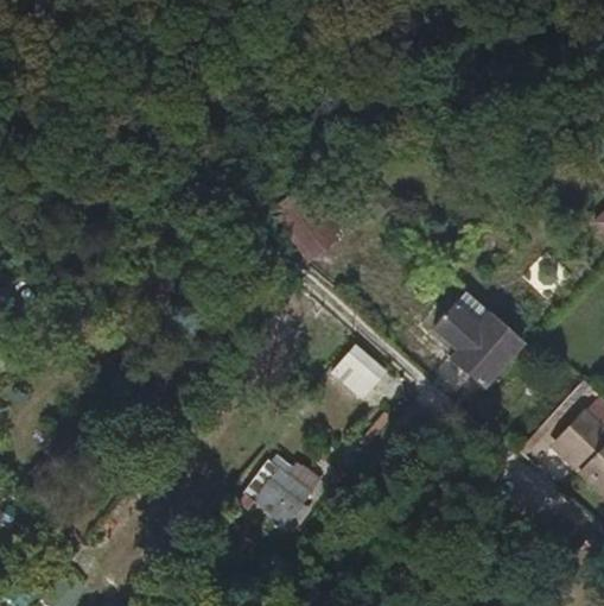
[(304,188),(272,207),(307,257),(339,235),(304,188)]
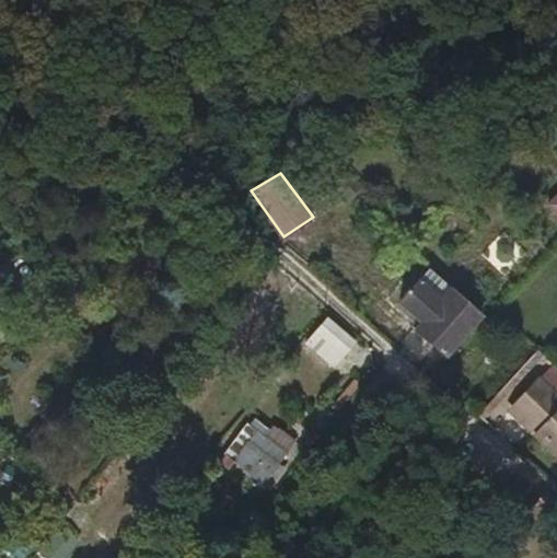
[(480,255),(503,272),(522,248),(500,231),(480,255)]
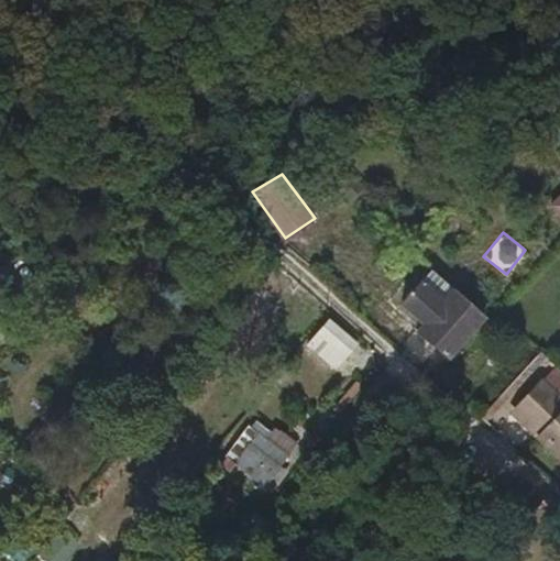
[(416,329),(445,354),(480,315),(451,290),(443,300),(421,282),(401,304),(423,323),(416,329)]
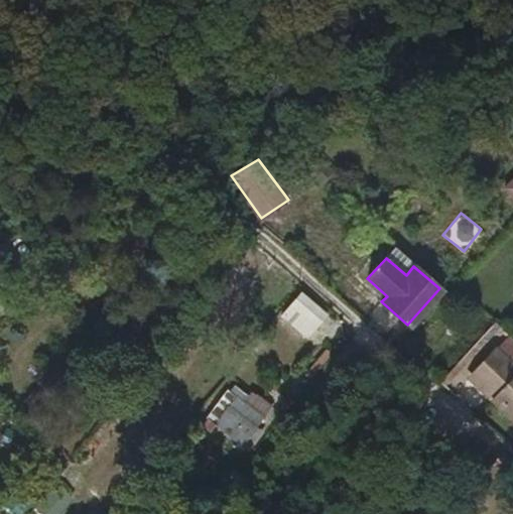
[(280,314),(278,312),(270,322),(281,331),(287,323),(305,337),(327,312),(301,290),(280,314)]
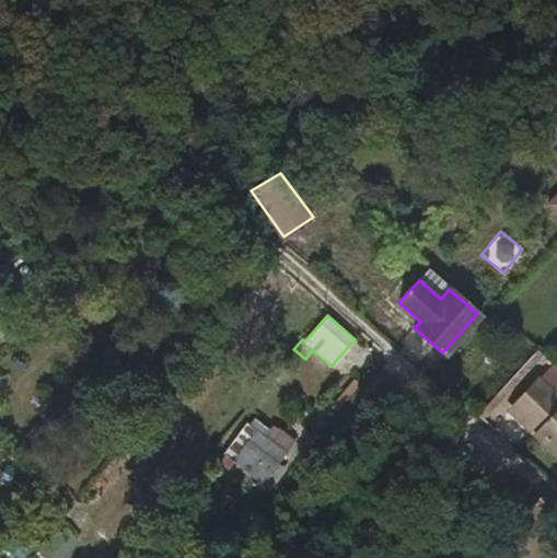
[(507,411),(531,433),(535,429),(556,406),(556,395),(538,379),(507,411)]
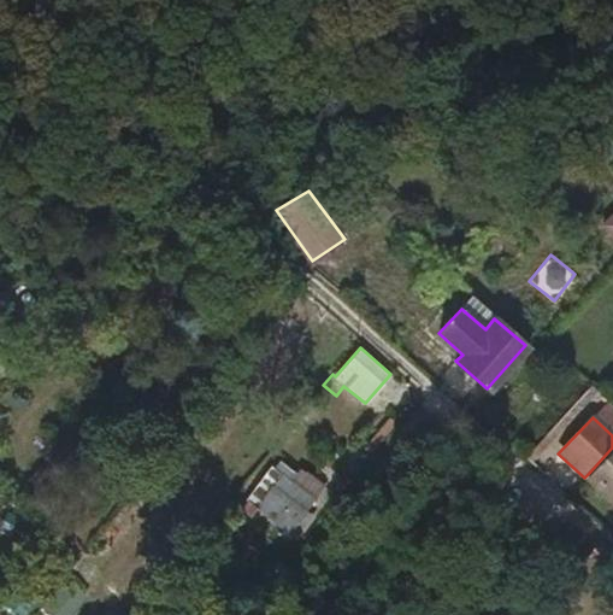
[(612,447),(589,473),(612,495),(612,447)]
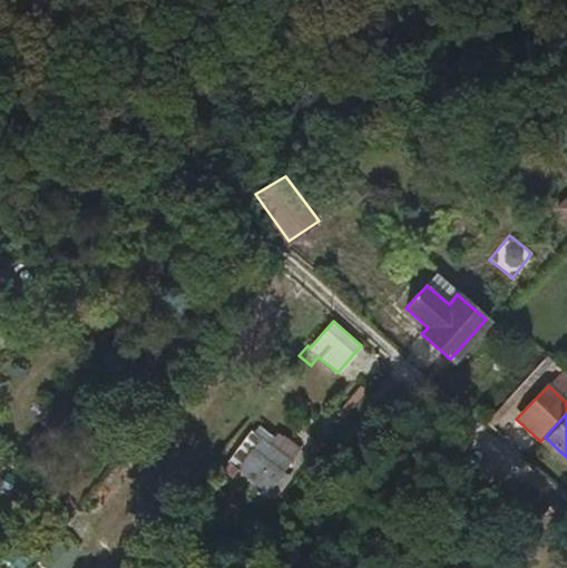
[(254,430),(292,459),(300,447),(282,432),(277,438),(260,423),(254,430)]
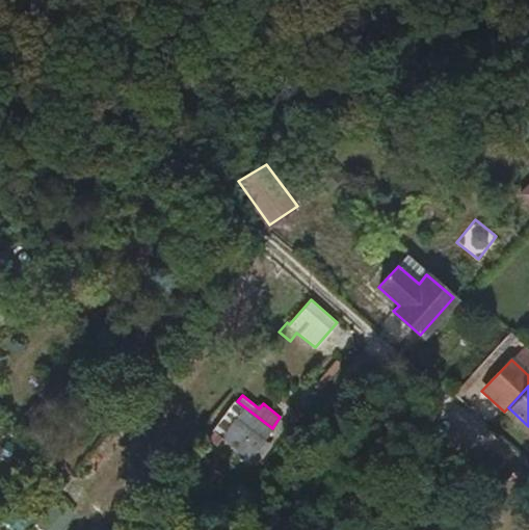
[(248,458),(272,428),(237,401),(235,400),(207,436),(215,444),(221,438),(248,458)]
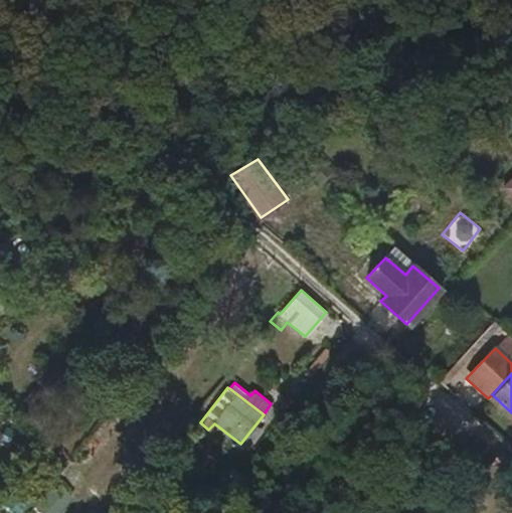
[(511,412),(492,394),(488,398),(511,421),(511,412)]
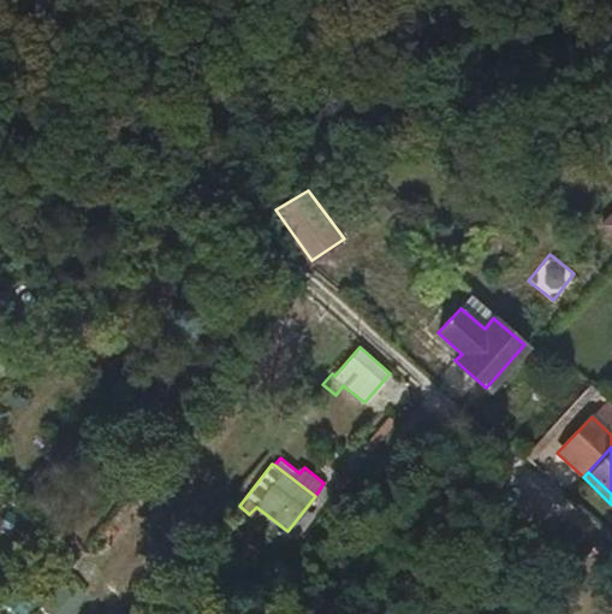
[(287,531),(299,541),(326,507),(315,496),(287,531)]
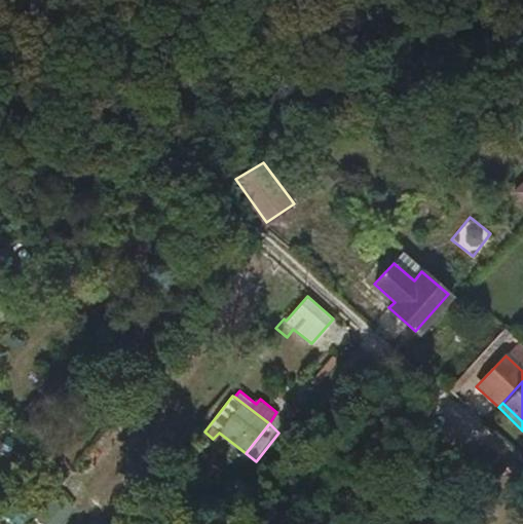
[(194,494),(202,502),(216,489),(209,481),(194,494)]
